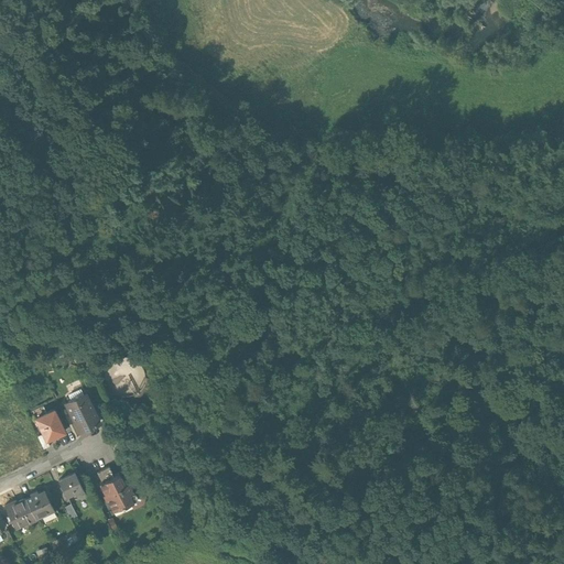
[(86,396),(66,404),(75,424),(80,421),(85,431),(96,425),(94,420),(97,419),(86,396)]
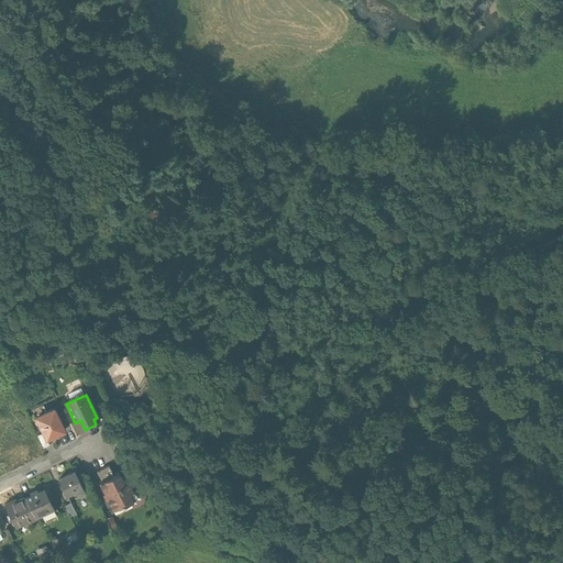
[(54,410),(35,419),(43,434),(46,441),(64,432),(54,410)]
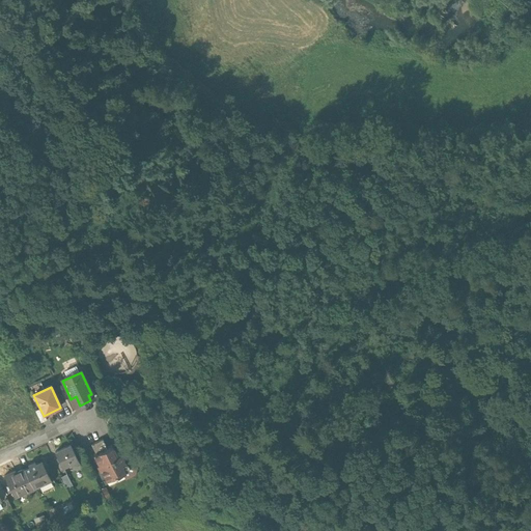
[(40,410),(35,412),(40,424),(47,421),(44,416),(40,410)]
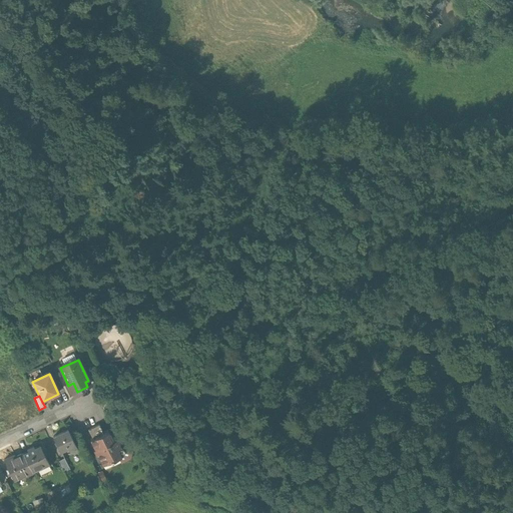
[(99,425),(88,430),(92,439),(103,434),(99,425)]
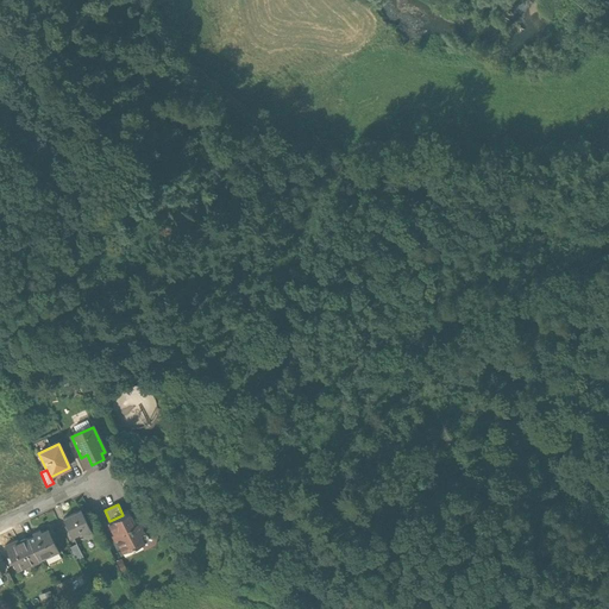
[(110,521),(107,522),(113,534),(111,535),(114,541),(115,540),(123,553),(140,544),(144,551),(156,546),(157,537),(148,534),(142,529),(142,525),(139,522),(142,521),(135,509),(123,515),(110,521)]
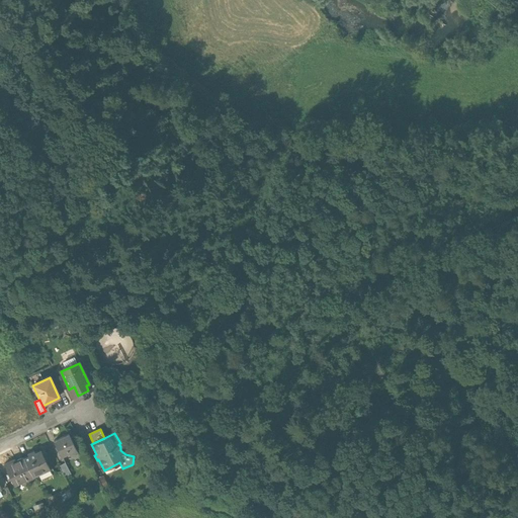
[(68,435),(54,442),(61,457),(76,450),(68,435)]
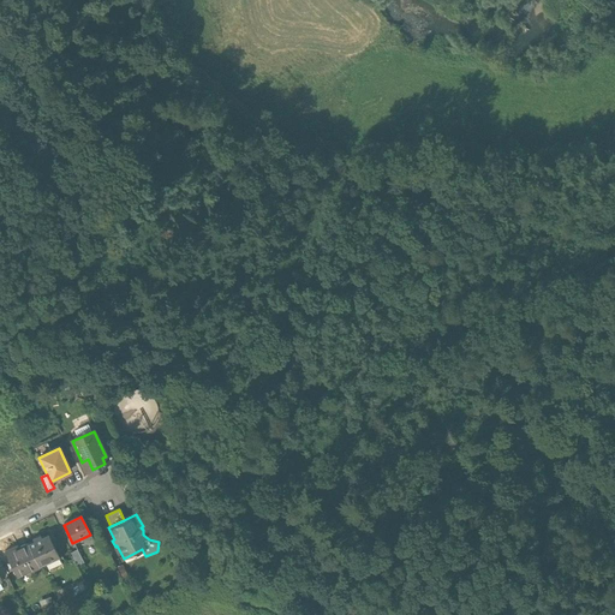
[(47,536),(41,538),(40,536),(33,539),(34,542),(27,545),(39,568),(51,562),(54,568),(61,565),(47,536)]
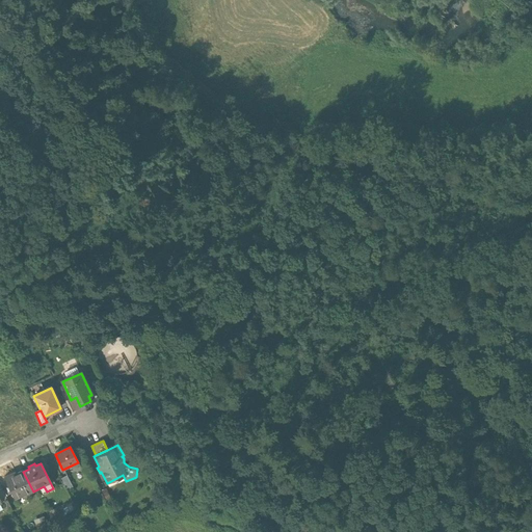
[(23,472),(16,475),(15,474),(3,479),(14,500),(24,495),(24,496),(33,491),(23,472)]
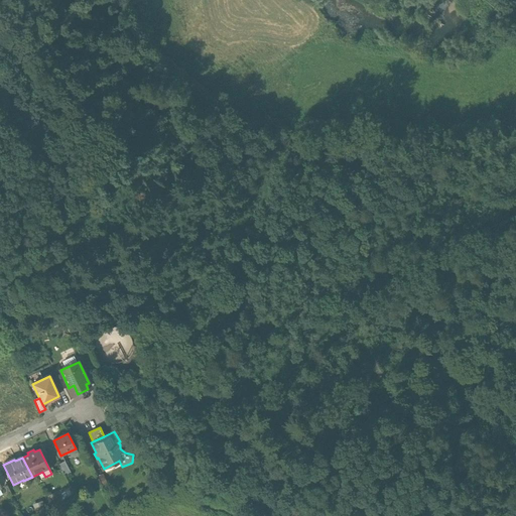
[(54,495),(47,498),(52,509),(60,506),(54,495)]
